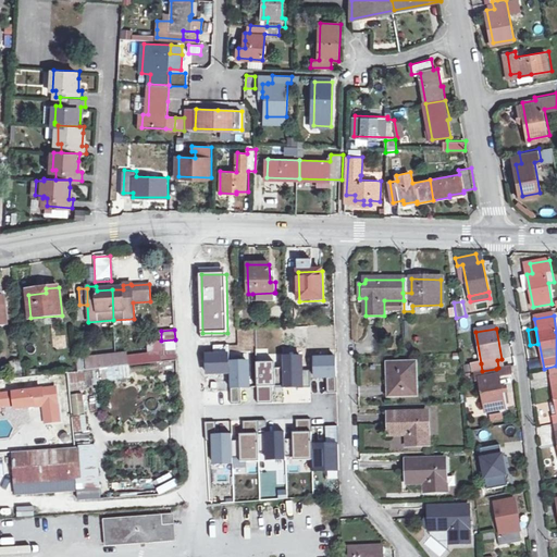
[(213,353),(205,354),(206,376),(231,375),(230,345),(213,345),(213,353)]
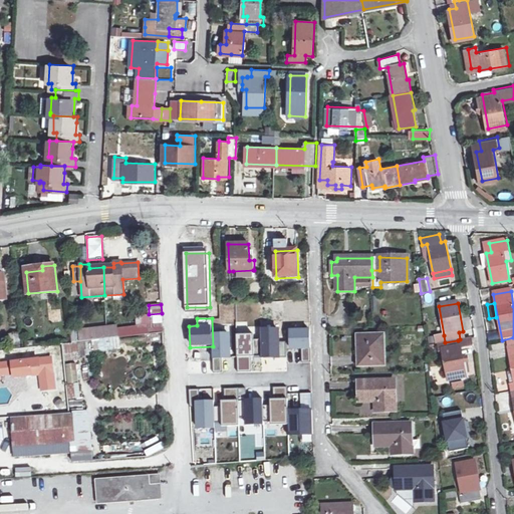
[(80,343),(78,325),(70,325),(72,344),(80,343)]
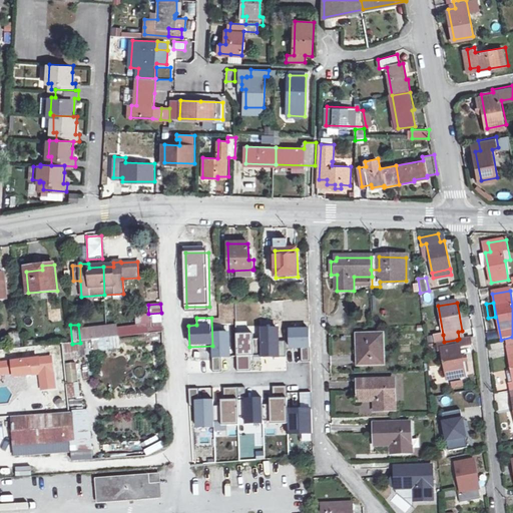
[(116,327),(93,329),(93,341),(88,342),(89,352),(119,348),(118,338),(116,327)]
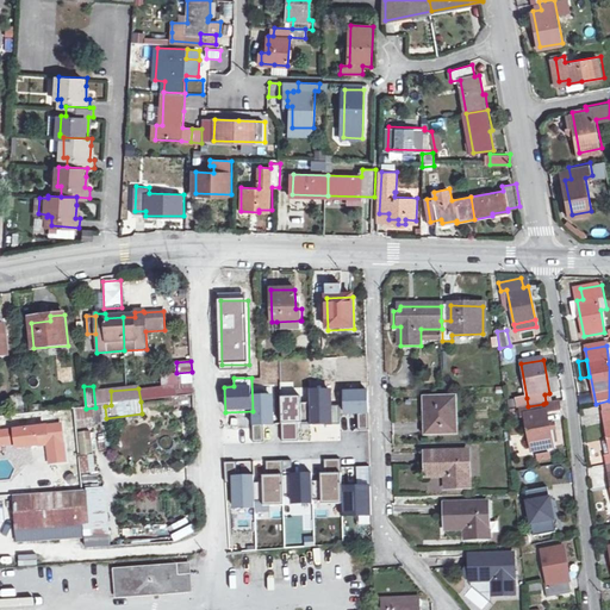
[(330,392),(310,392),(311,427),(340,425),(340,406),(331,408),(330,392)]
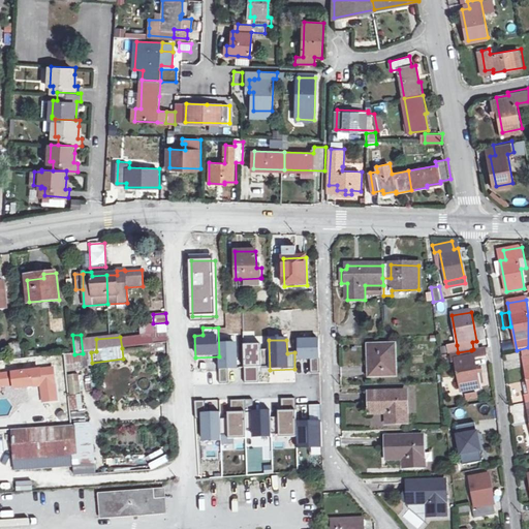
[(320,374),(319,341),(300,342),(300,360),(311,360),(311,375),(320,374)]
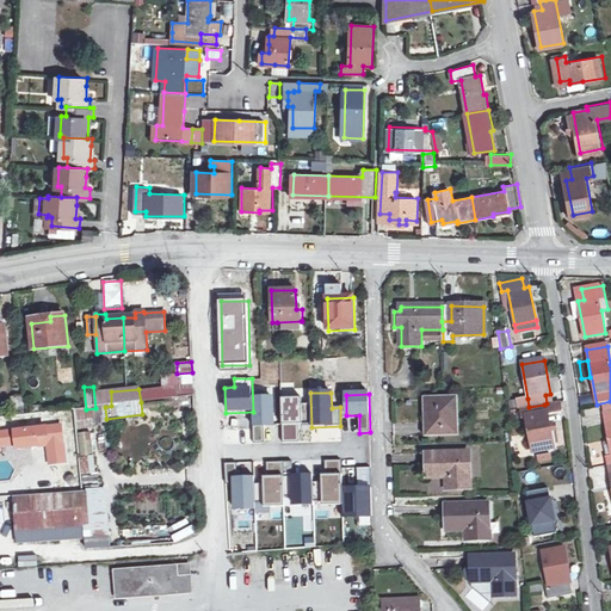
[(12,412),(24,412),(24,396),(12,396),(12,412)]
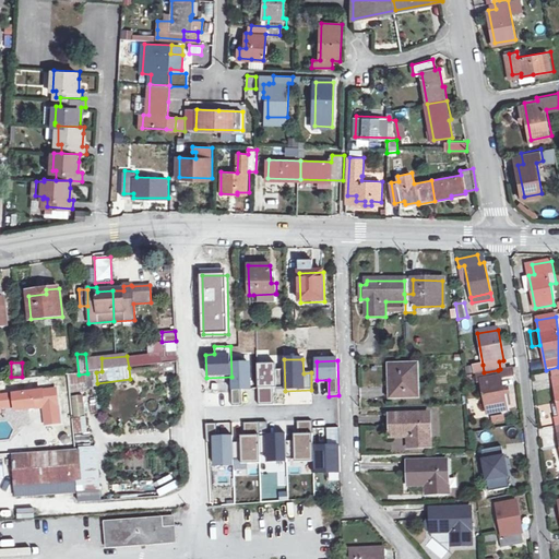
[(232,377),(233,406),(242,406),(241,390),(250,390),(250,364),(232,365),(232,377)]
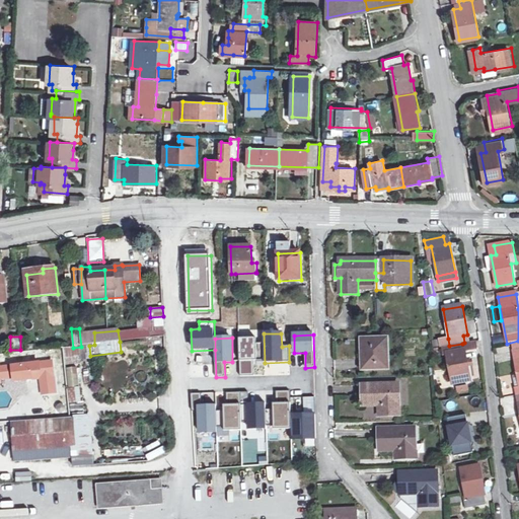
[(364,350),(364,370),(387,369),(386,338),(361,339),(362,350),(364,350)]
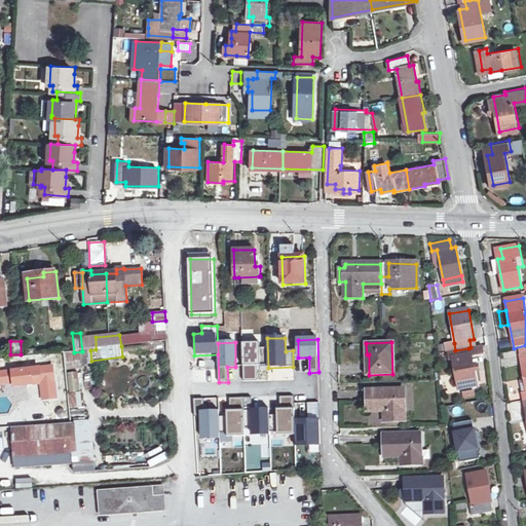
[(260,343),(242,343),(243,382),(257,381),(257,366),(268,366),(267,348),(260,348),(260,343)]
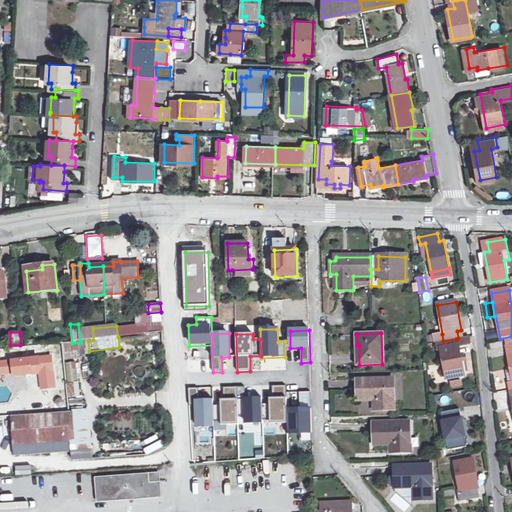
[(443,341),(442,334),(435,335),(436,343),(441,342),(443,341)]
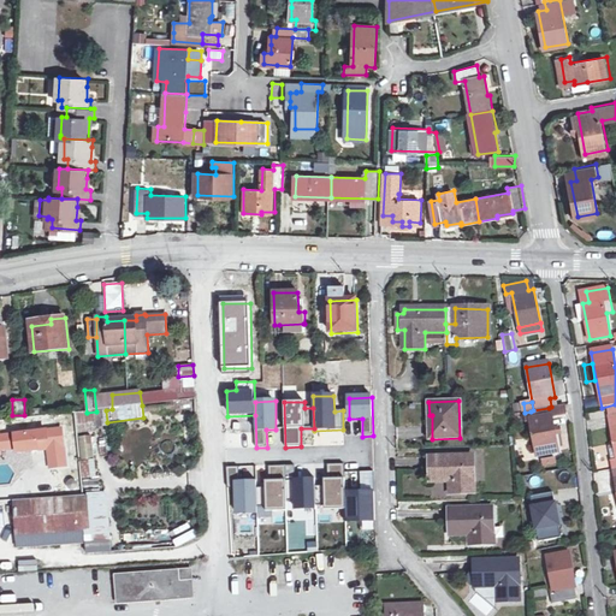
[(551,415),(549,408),(533,410),(531,412),(532,416),(531,416),(537,454),(558,450),(552,415),(551,415)]
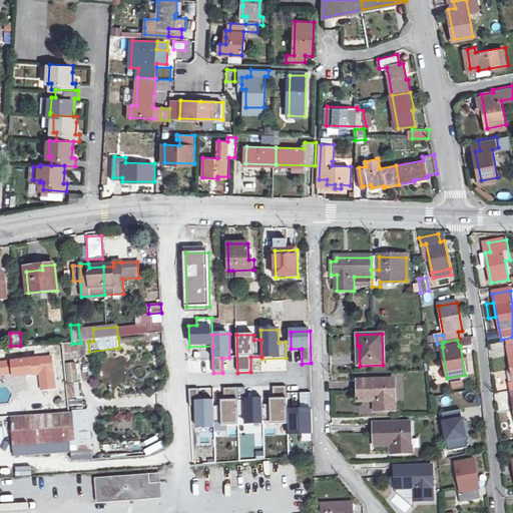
[(0,375),(14,374),(26,373),(26,376),(41,375),(42,391),(55,389),(52,358),(39,359),(0,364),(0,362),(0,375)]
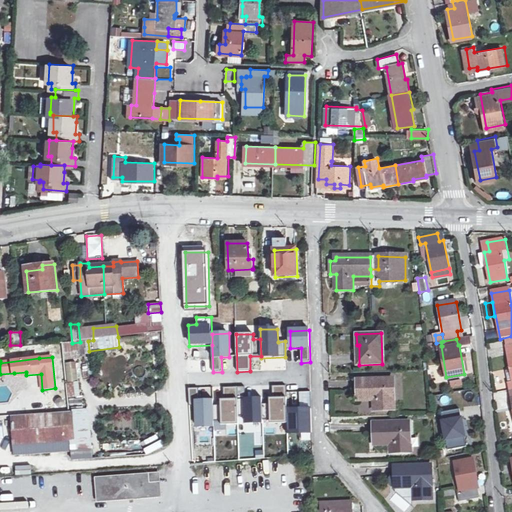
[(78,381),(77,363),(66,363),(67,382),(78,381)]
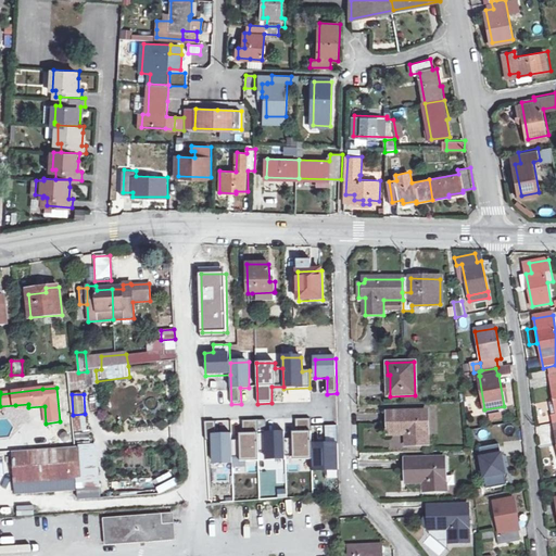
[(407,434),(407,445),(427,444),(426,413),(389,413),(390,433),(407,434)]
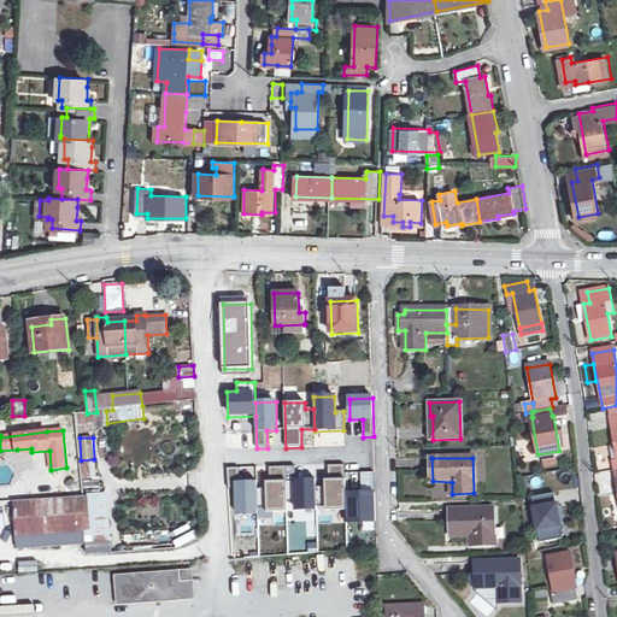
[(83,481),(98,481),(97,460),(82,462),(83,481)]
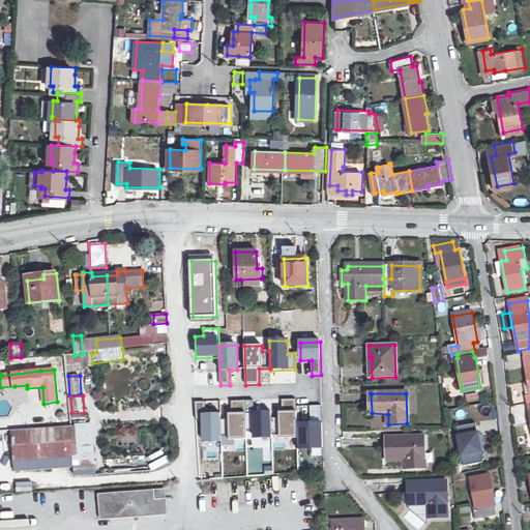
[(254,401),(245,402),(246,419),(254,419),(255,438),(271,438),(271,436),(271,419),(271,411),(254,412),(254,401)]
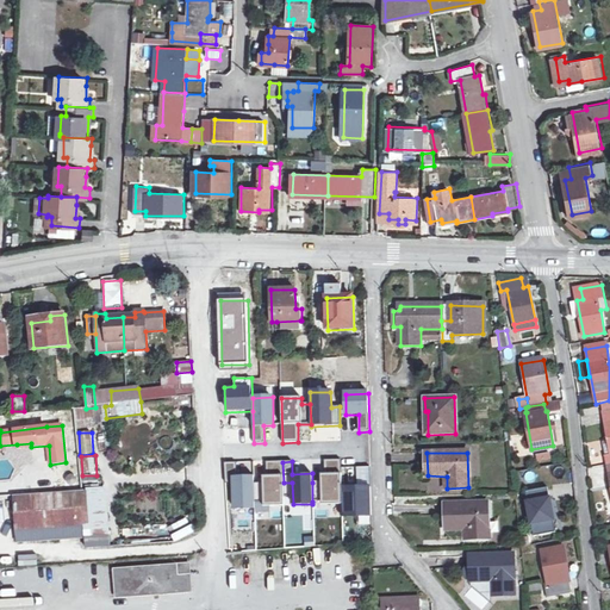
[(342,505),(341,461),(324,461),(325,483),(312,483),(312,502),(329,502),(329,505),(342,505)]
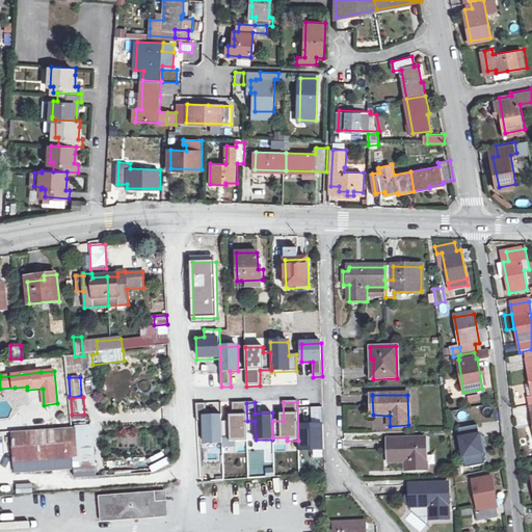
[(207,403),(196,403),(197,422),(204,421),(205,444),(222,443),(222,439),(221,422),(221,416),(207,416),(207,403)]
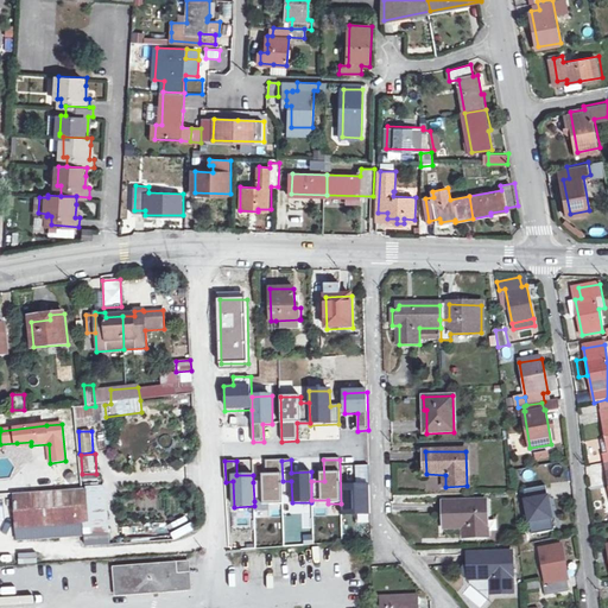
[(283,505),(282,461),(266,461),(266,482),(253,482),(254,501),(263,501),(270,501),(270,505),(283,505)]
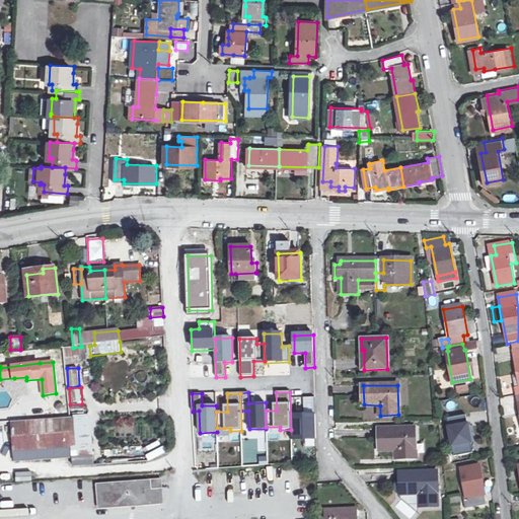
[(304,398),(304,416),(315,416),(315,398),(304,398)]
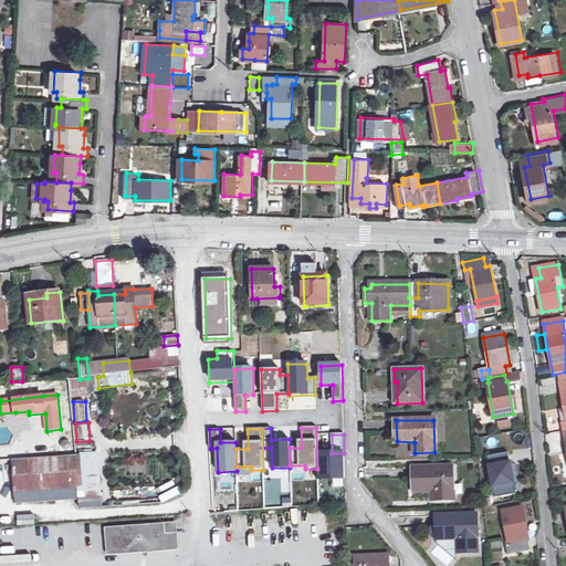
[(563,436),(548,439),(552,456),(565,453),(563,436)]
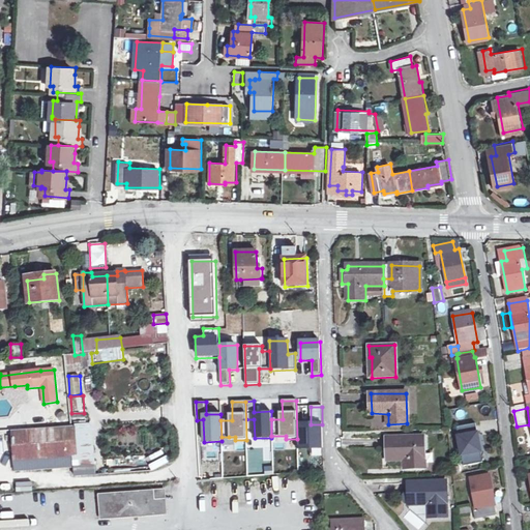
[(383,417),(372,417),(373,430),(384,429),(383,417)]
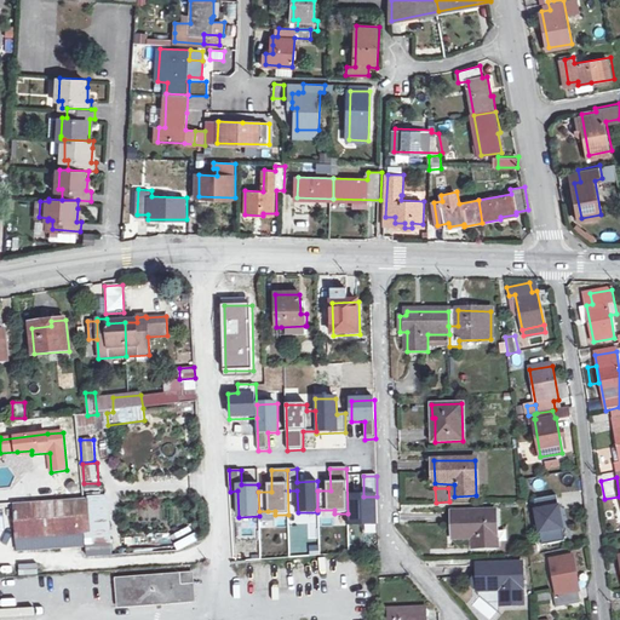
[(363,497),(348,498),(348,518),(362,518),(362,526),(378,526),(377,497),(363,497)]
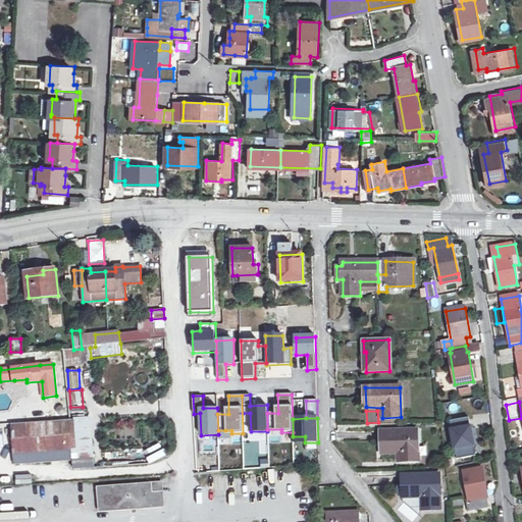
[(476,457),(470,427),(469,427),(467,418),(451,422),(458,460),(476,457)]
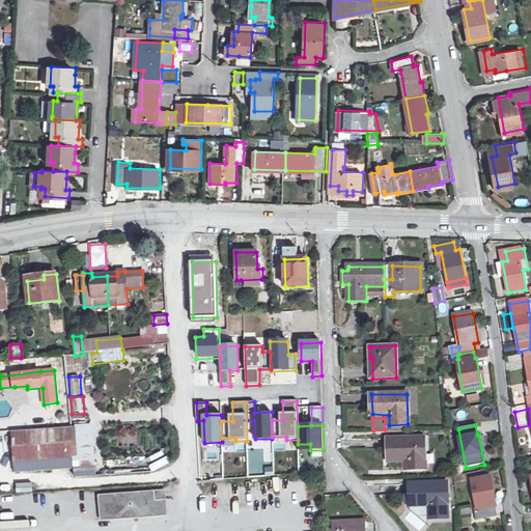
[(77,448),(76,428),(14,434),(15,473),(79,469),(77,448)]
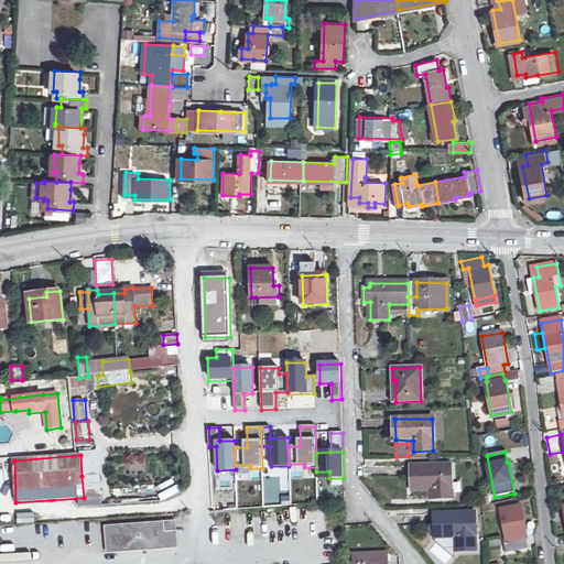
[(430,490),(430,498),(452,498),(449,466),(412,467),(413,490),(430,490)]
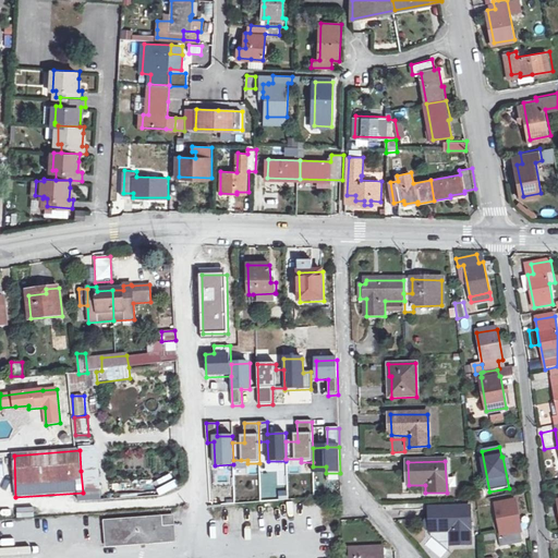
[(496,504),(501,532),(497,537),(498,547),(520,543),(518,532),(520,531),(514,500),(496,504)]
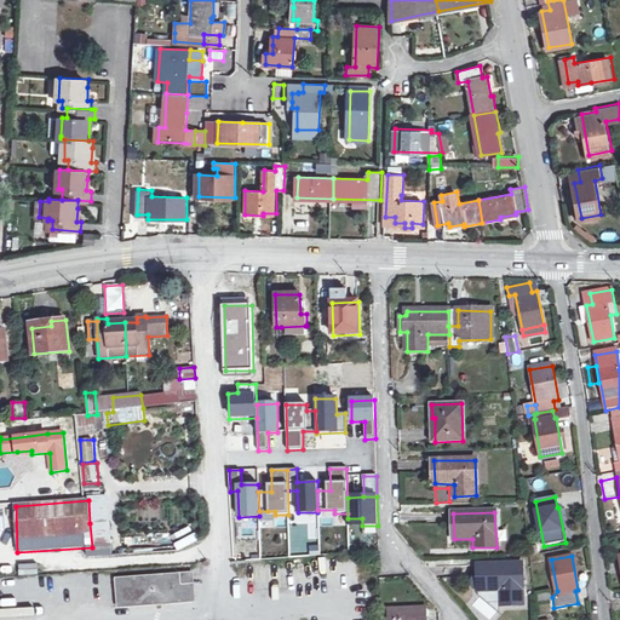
[(501,590),(501,604),(522,604),(520,564),(478,566),(478,577),(475,577),(472,579),(472,587),(475,589),(480,589),(480,590),(501,590)]
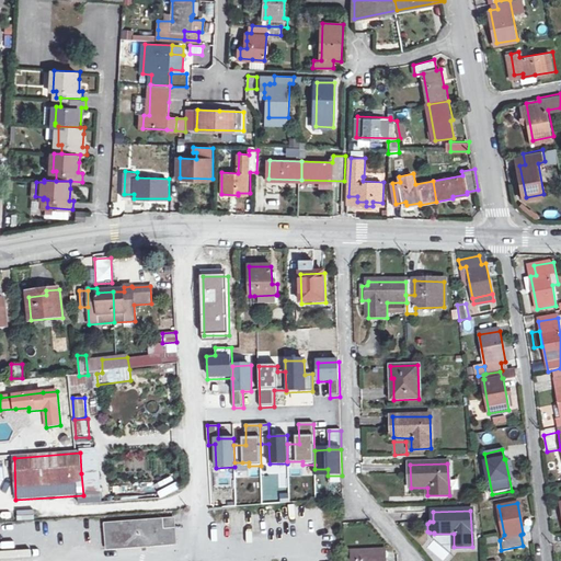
[(33,512),(16,513),(16,523),(34,522),(33,512)]
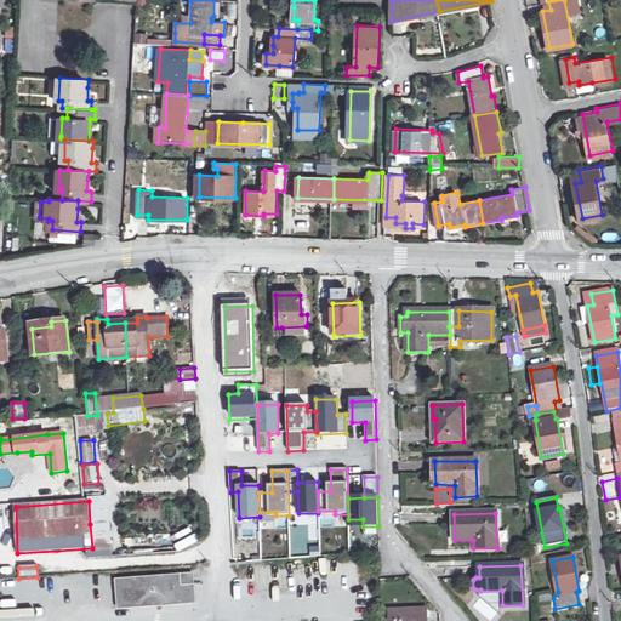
[(117,581),(119,608),(193,602),(191,575),(117,581)]
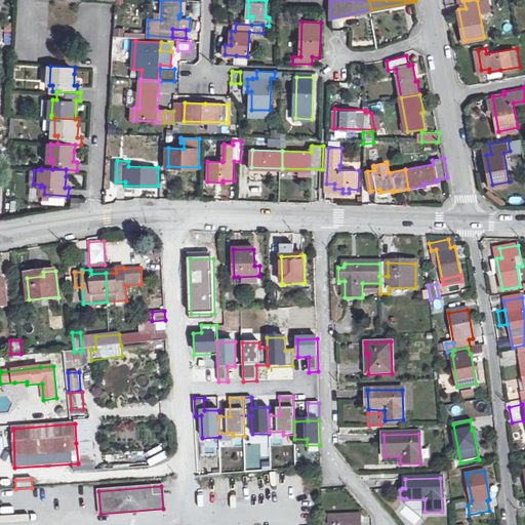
[(454,511),(467,509),(466,501),(453,503),(454,511)]
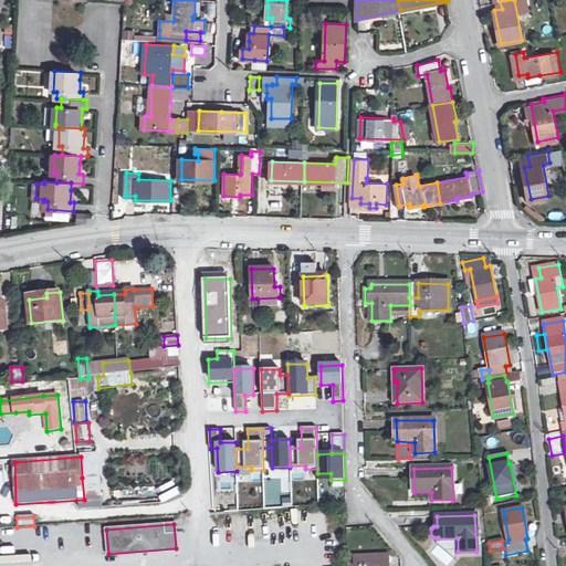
[(376,564),(376,556),(356,557),(356,565),(388,565),(388,564),(376,564)]
